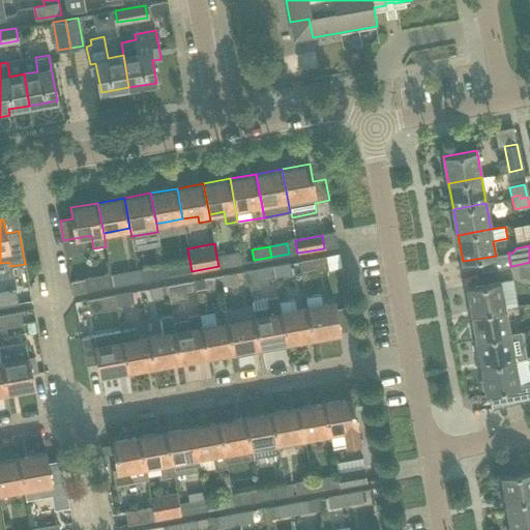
[(235,263),(233,253),(216,256),(218,266),(235,263)]
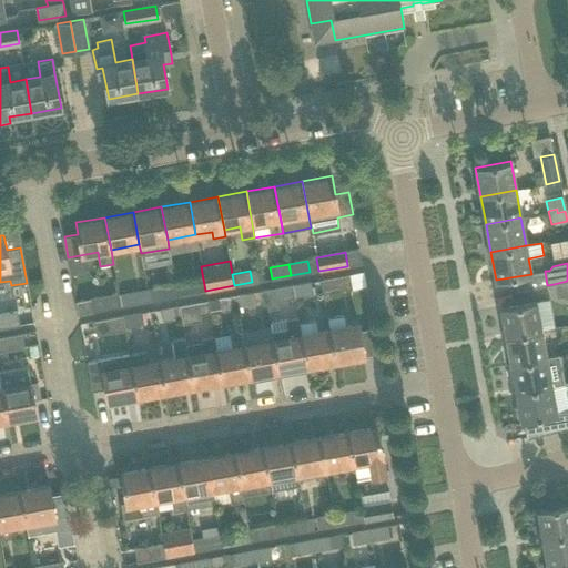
[(352,288),(350,275),(321,280),(323,294),(352,288)]
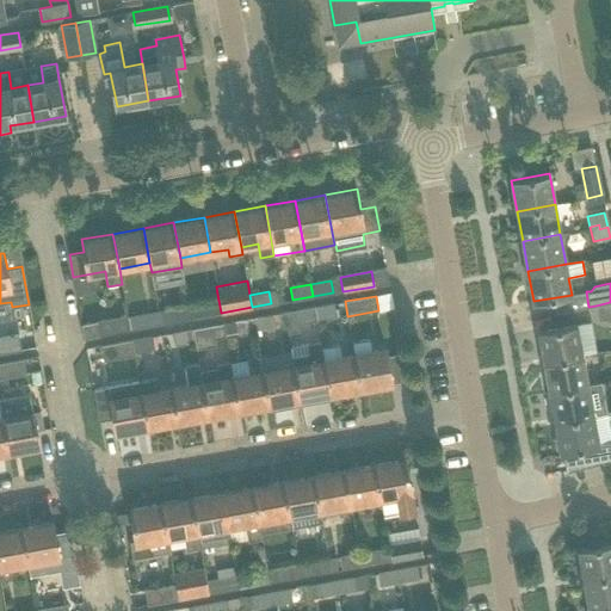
[(210,315),(208,302),(189,306),(191,319),(210,315)]
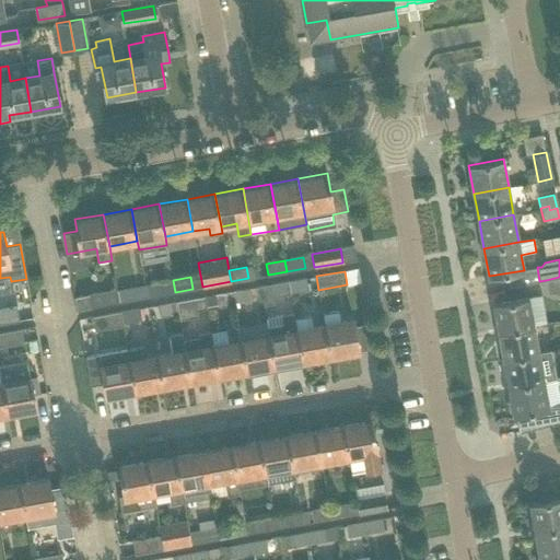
[(559,291),(559,277),(546,280),(548,293),(559,291)]
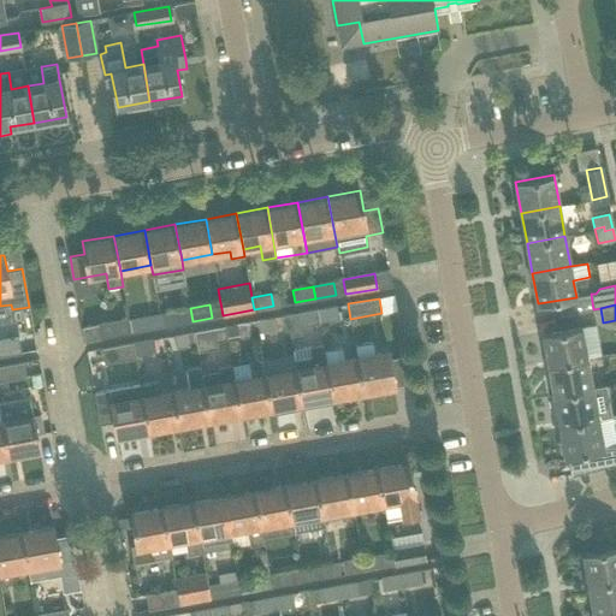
[(337,306),(317,309),(319,323),(339,319),(337,306)]
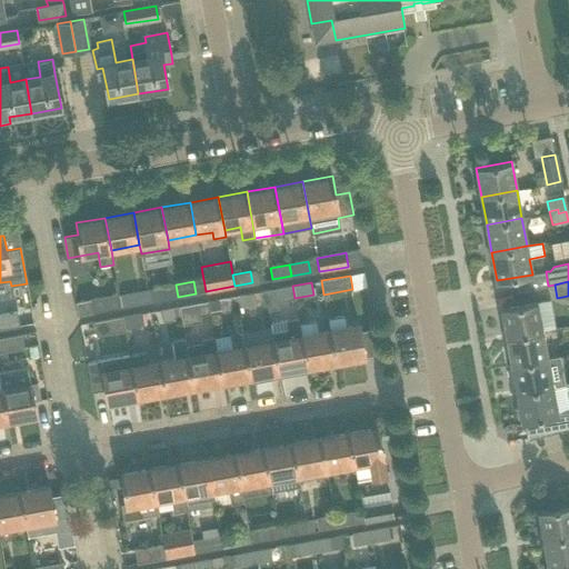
[(178,297),(176,285),(158,288),(159,299),(178,297)]
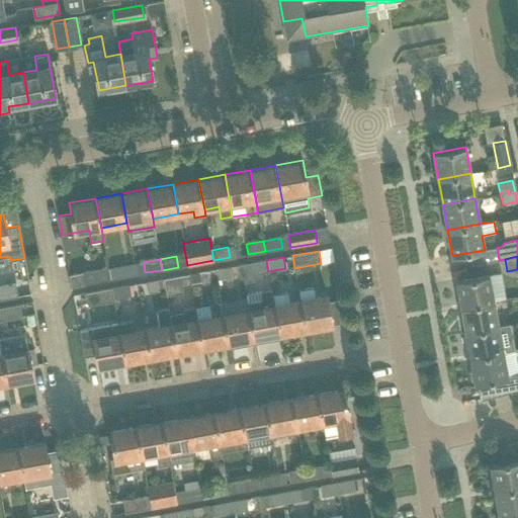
[(268,271),(266,260),(250,263),(252,274),(268,271)]
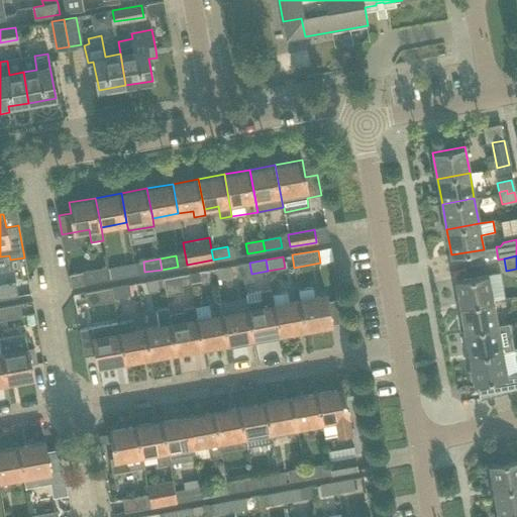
[(125,265),(108,268),(110,280),(127,277),(125,265)]
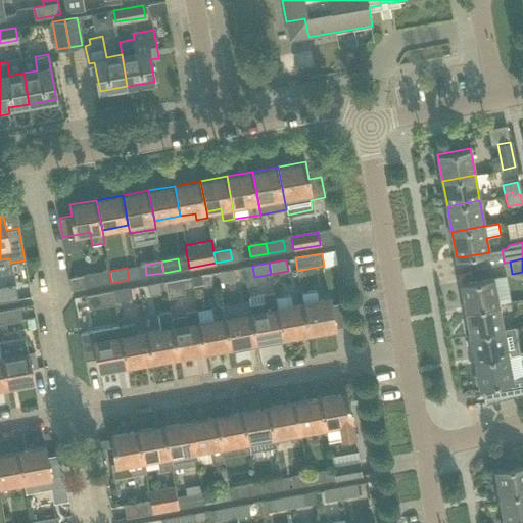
[(234,269),(217,272),(219,283),(236,280),(234,269)]
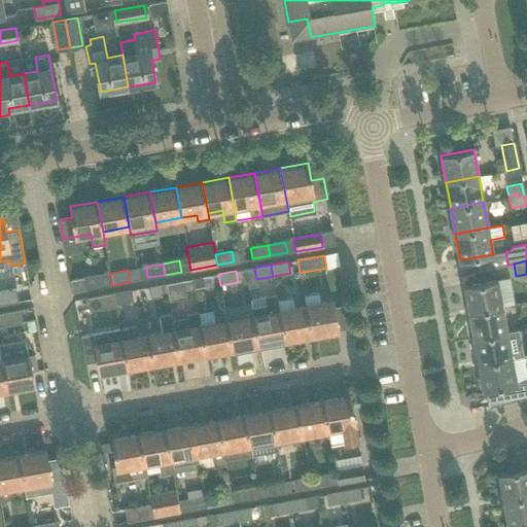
[(83,277),(70,279),(72,291),(98,287),(112,285),(110,273),(110,272),(98,274),(83,276),(83,277)]
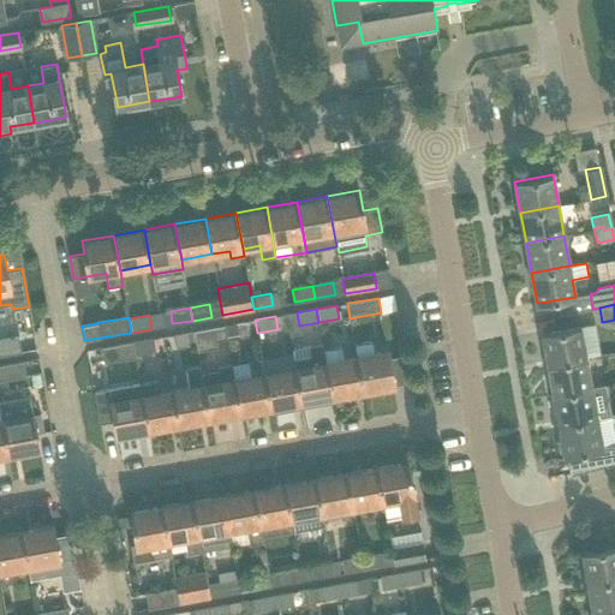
[(257,333),(255,320),(236,323),(238,336),(257,333)]
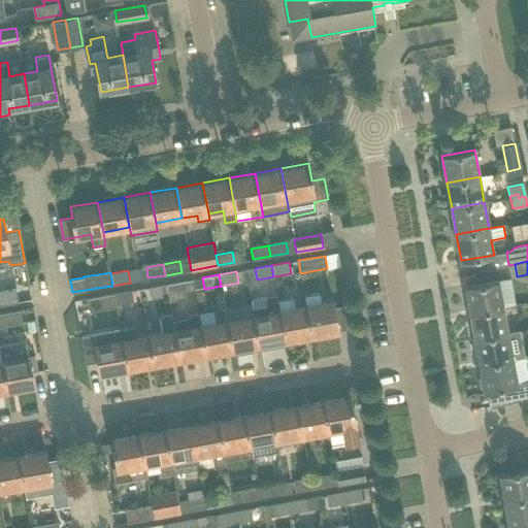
[(187,299),(184,281),(166,284),(168,295),(169,302),(187,299)]
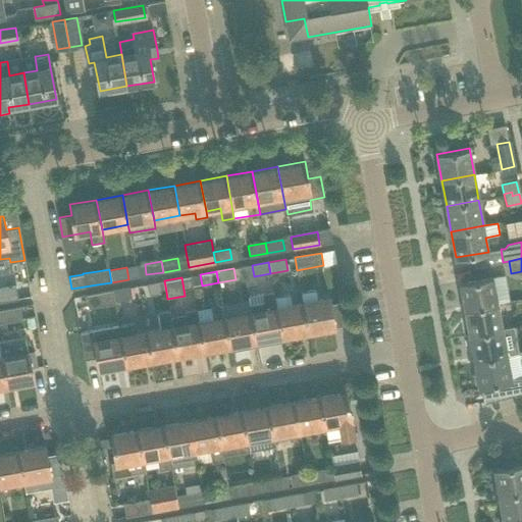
[(492,277),(480,279),(460,283),(465,309),(498,304),(492,277)]
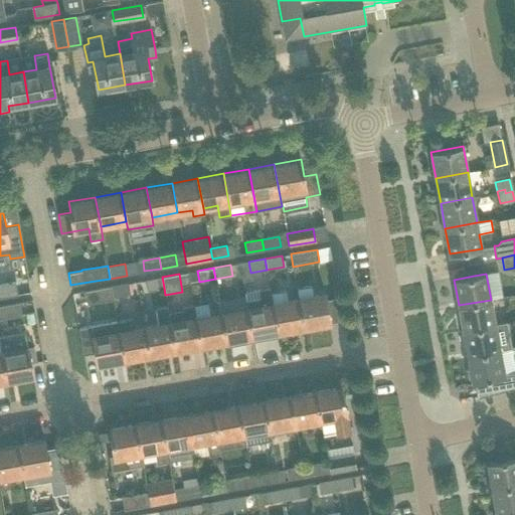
[(164,288),(162,277),(146,280),(148,291),(164,288)]
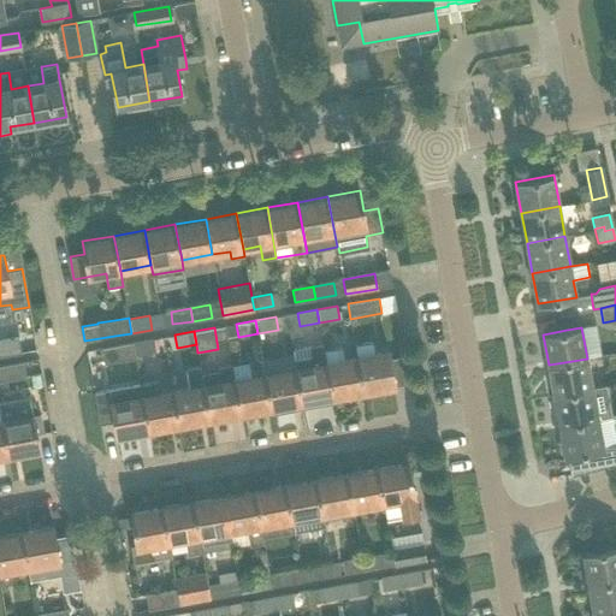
[(0,341),(0,356),(22,353),(19,337),(0,341)]
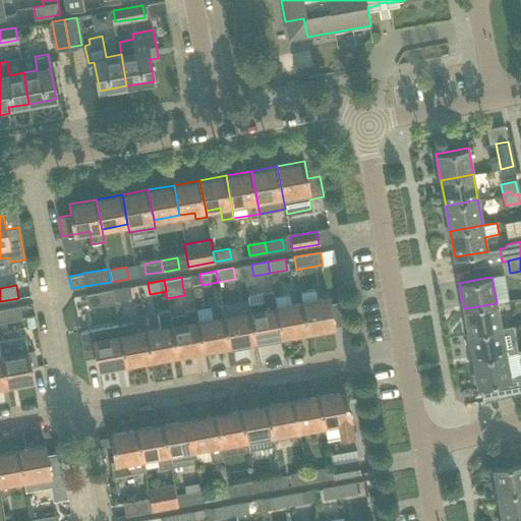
[(131,298),(129,287),(112,289),(114,301),(115,301),(131,298)]
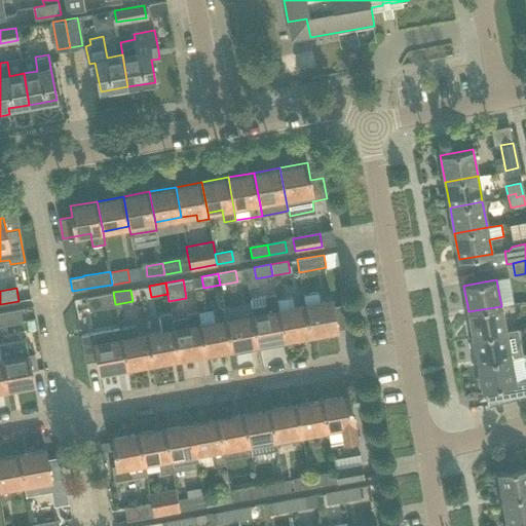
[(115,304),(113,292),(86,297),(89,310),(116,305),(116,304),(115,304)]
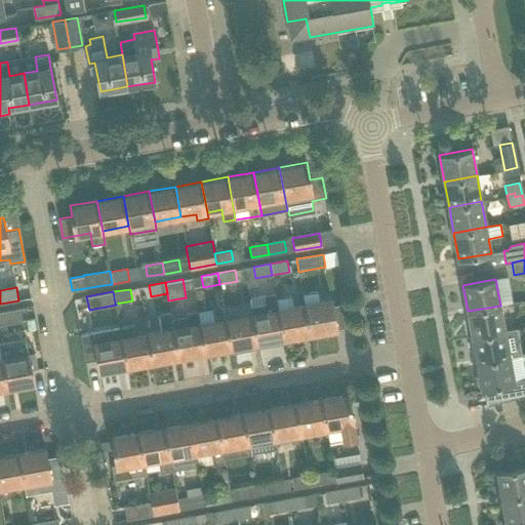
[(283,338),(278,309),(275,292),(249,296),(252,313),(257,342),(258,349),(274,346),(273,339),(283,338)]
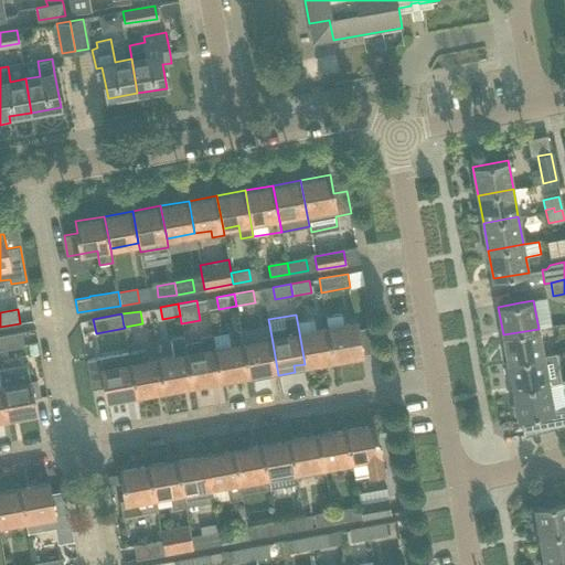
[(340,315),(326,317),(328,327),(333,359),(361,354),(362,354),(356,322),(343,324),(342,316),(340,315)]
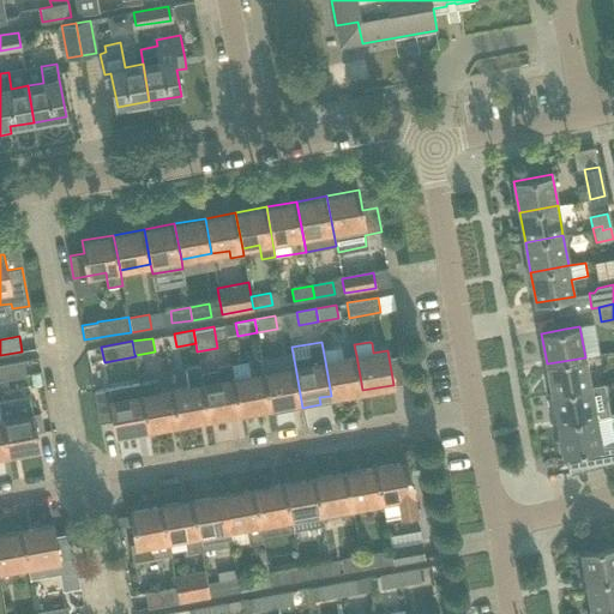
[(338,348),(324,350),(325,361),(331,396),(362,390),(356,355),(343,357),(341,349),(338,348)]
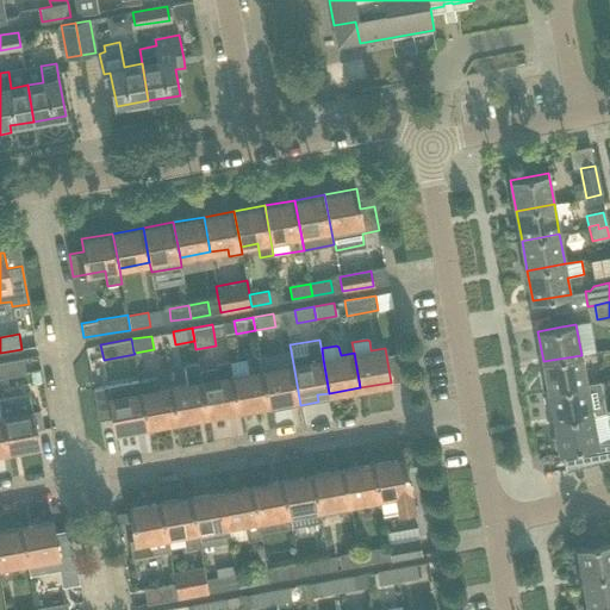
[(586,385),(582,355),(543,361),(548,391),(586,385)]
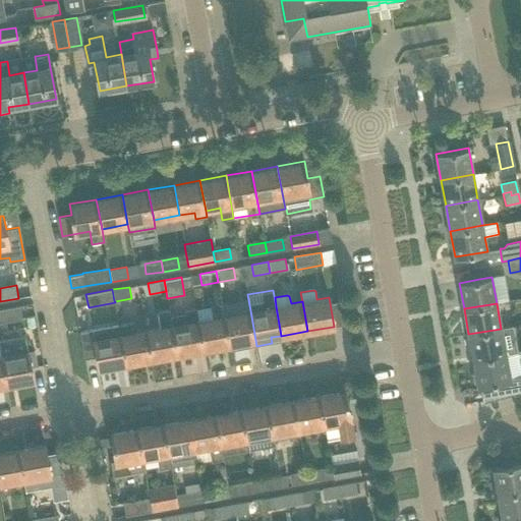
[(229,345),(224,315),(222,304),(212,306),(214,317),(198,320),(204,349),(229,345)]
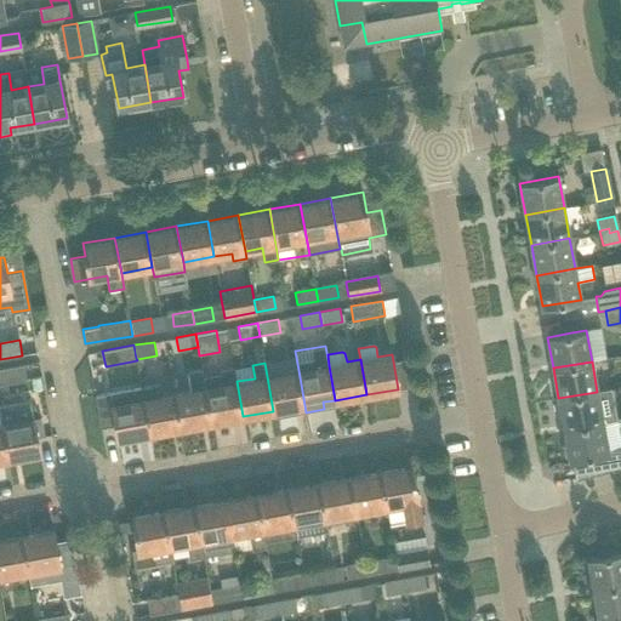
[(0,385),(27,380),(23,365),(0,369),(0,385)]
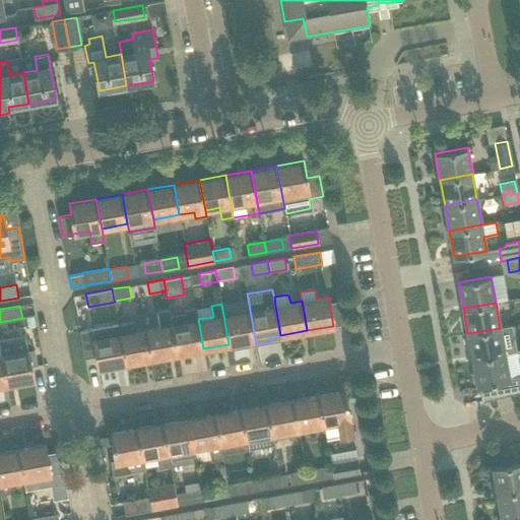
[(203,348),(198,319),(195,307),(186,309),(188,321),(172,324),(177,353),(203,348)]
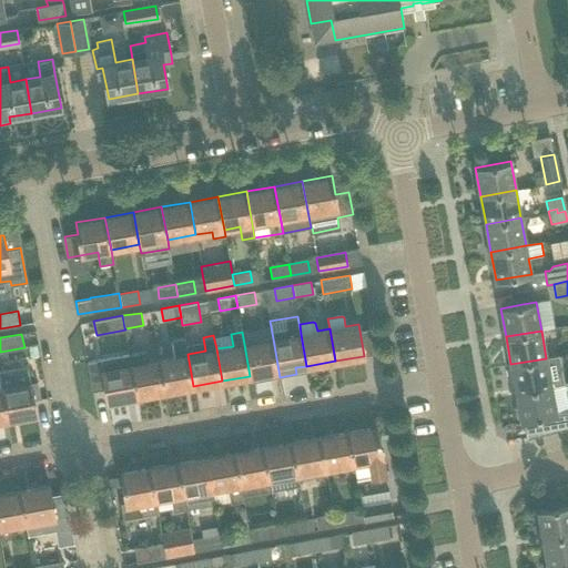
[(193,386),(188,354),(184,337),(172,340),(175,356),(160,358),(165,391),(193,386)]
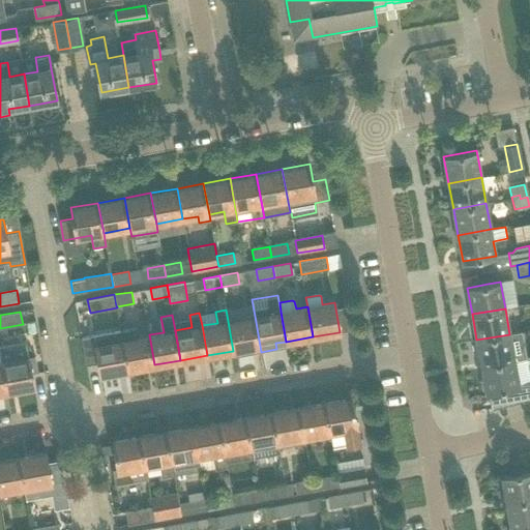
[(260,346),(255,316),(228,321),(233,351),(234,357),(251,354),(249,348),(260,346)]
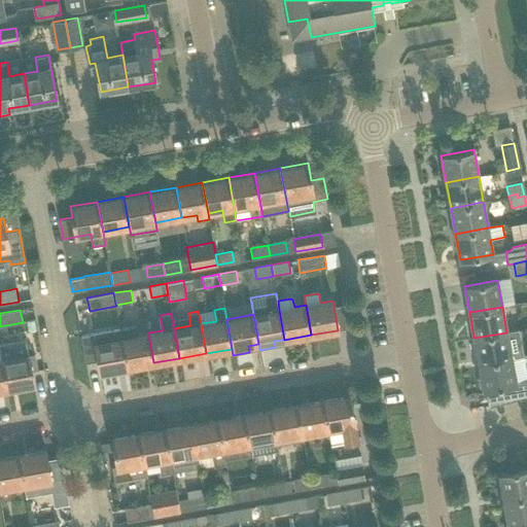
[(153,362),(148,332),(138,335),(136,325),(120,328),(127,367),(153,362)]
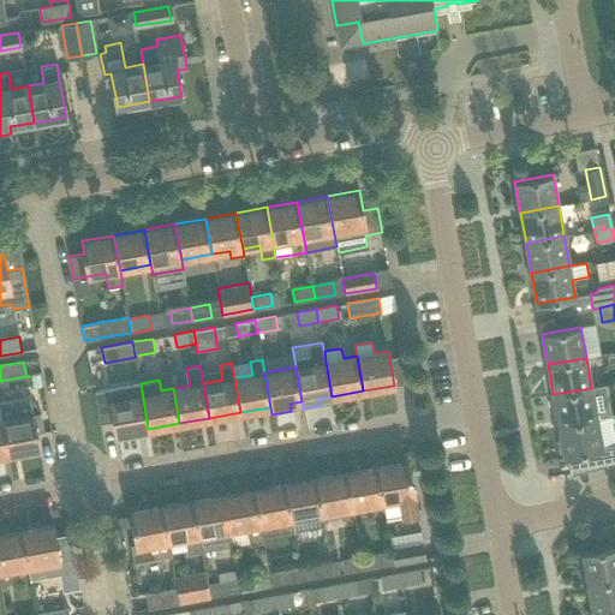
[(148,429),(141,383),(94,392),(100,424),(114,421),(117,435),(119,435),(119,434),(148,429)]
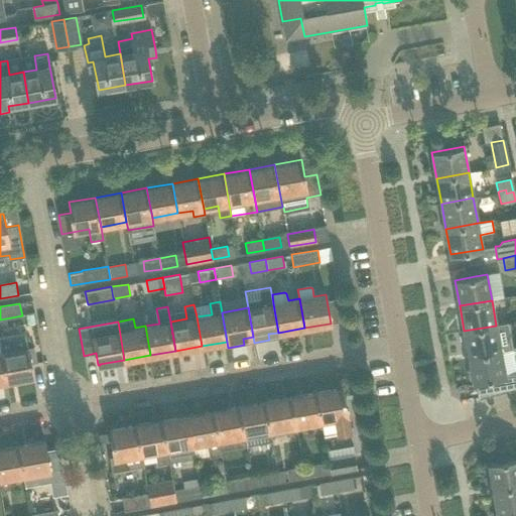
[(496,326),(464,331),(469,356),(501,351),(512,349),(508,324),(496,326)]
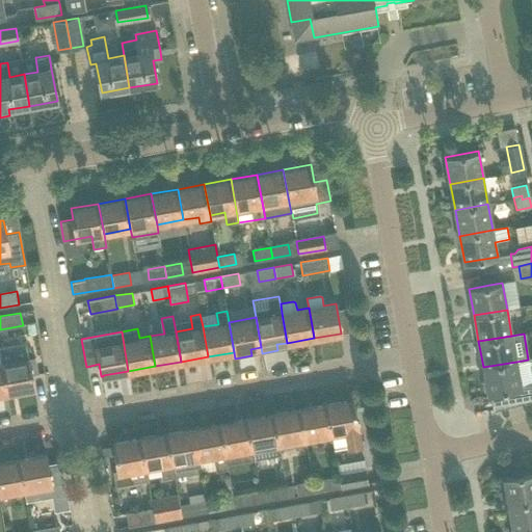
[(25,342),(0,346),(0,354),(1,363),(7,394),(34,389),(25,342)]
